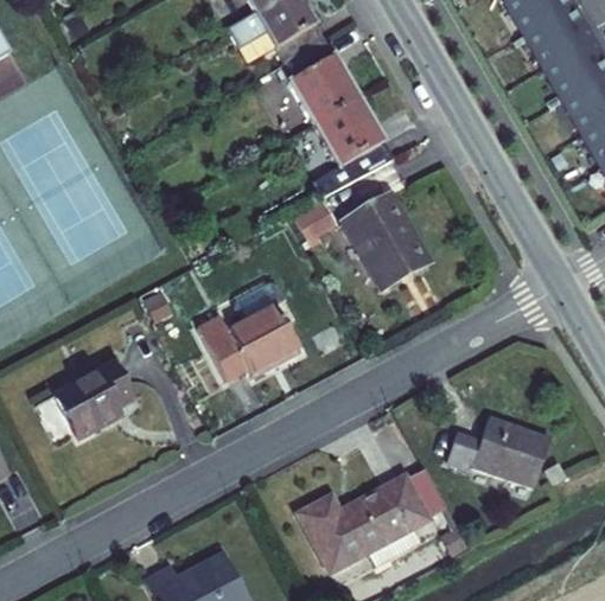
[(228,27),(239,45),(266,30),(276,46),(286,62),(325,39),(301,0),(274,0),(256,11),(228,27)]
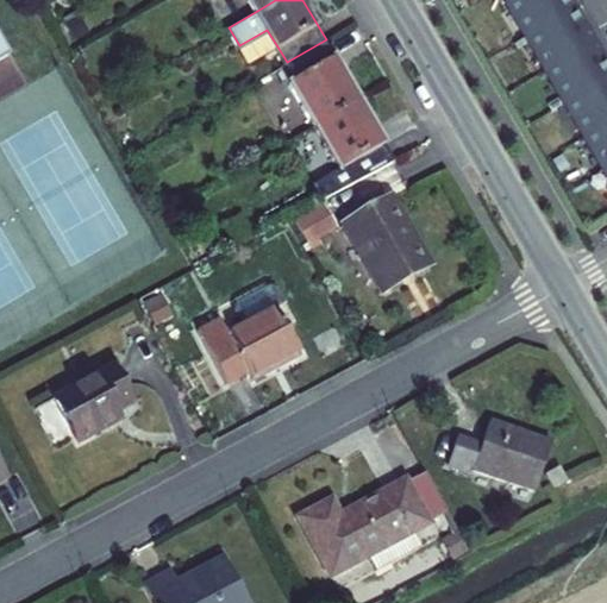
[(250,0),(257,11),(275,0),(250,0)]
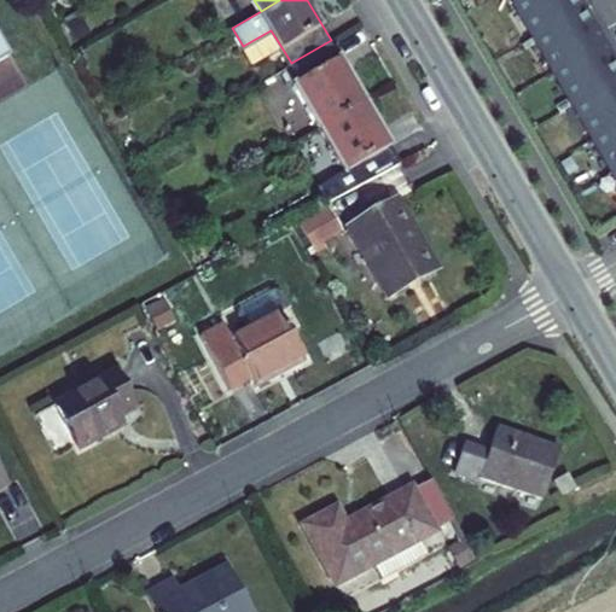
[(615,50),(586,0),(524,0),(615,153),(615,50)]
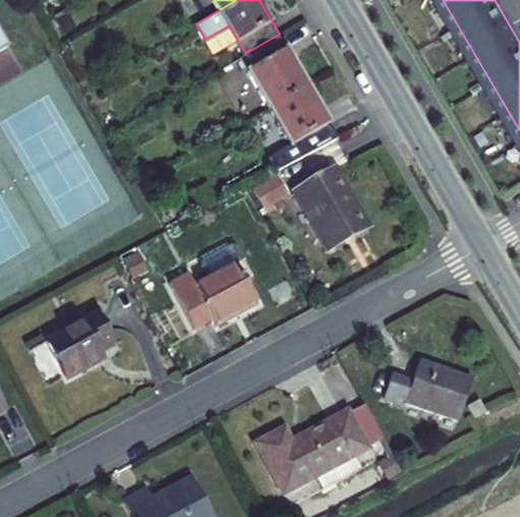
[(0,49),(10,44),(0,26),(0,49)]
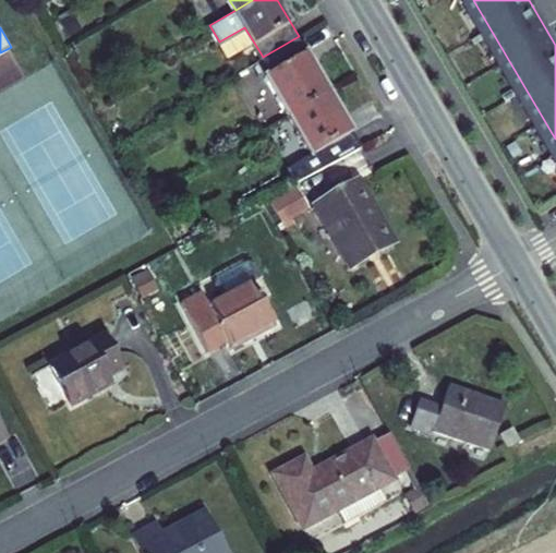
[(244,27),(219,41),(228,58),(254,43),(244,27)]
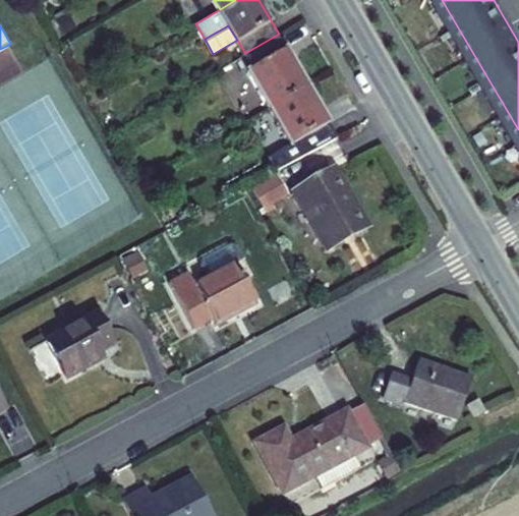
[(230,62),(239,77),(250,71),(270,106),(308,83),(279,34),(245,53),(230,62)]
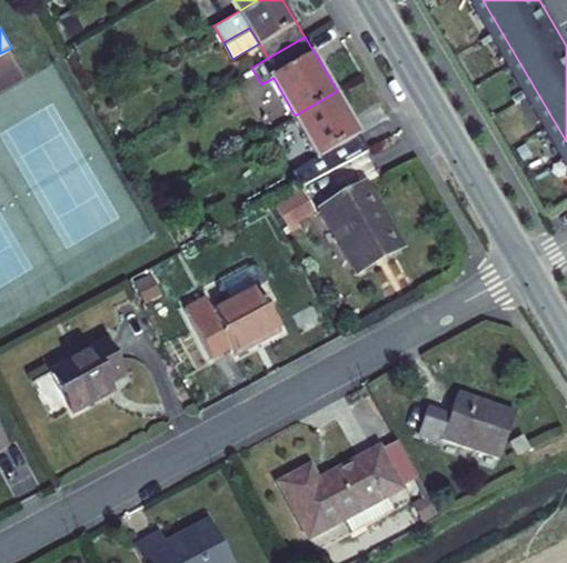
[(295,116),(274,78),(261,84),(284,122),(295,116)]
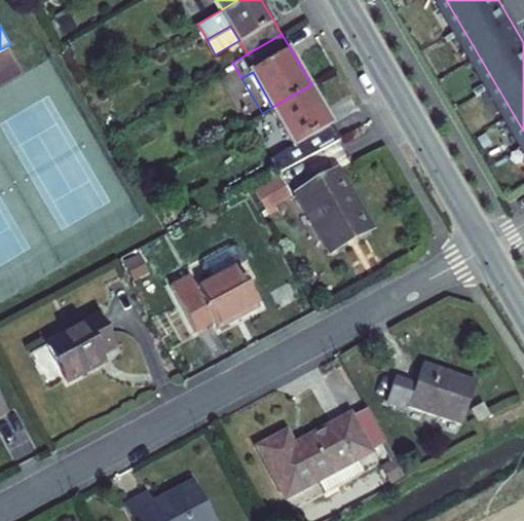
[(279,171),(287,166),(342,137),(311,84),(272,107),(294,144),(271,157),(279,171)]
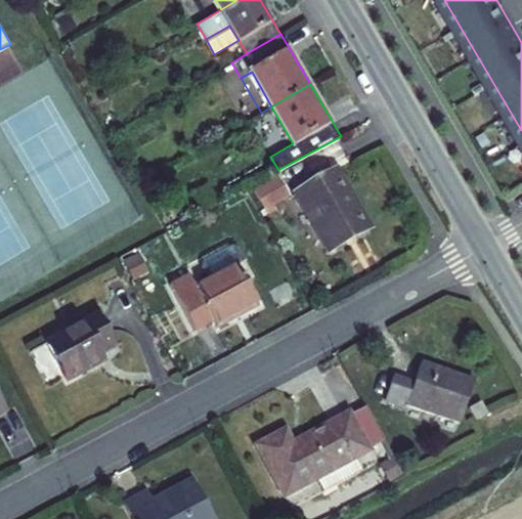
[(370,224),(337,168),(298,190),(331,247),(370,224)]
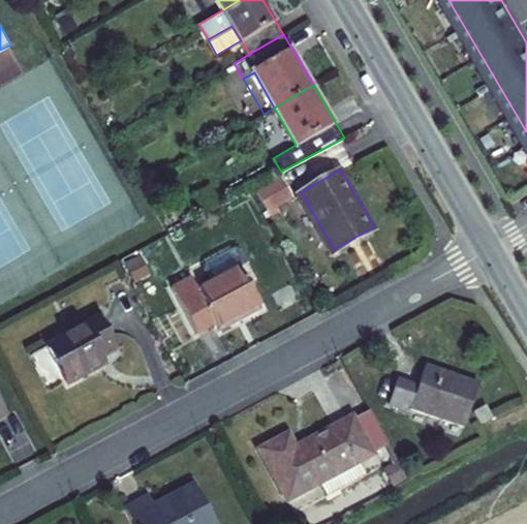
[(256,191),(272,212),(296,193),(279,173),(256,191)]
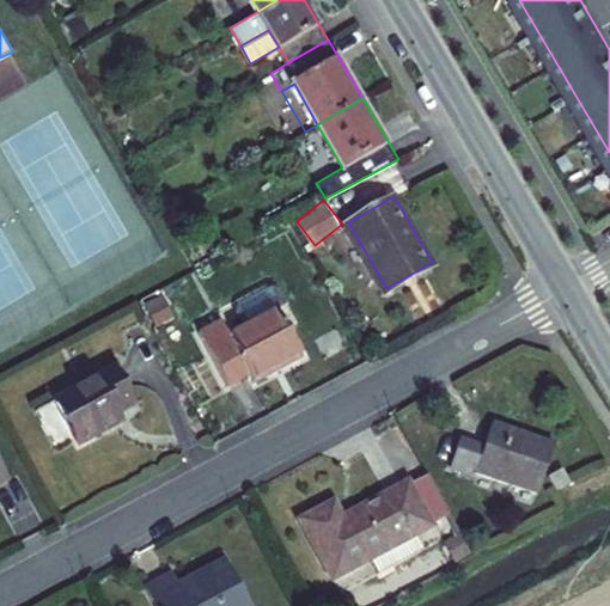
[(229,384),(250,372),(255,380),(304,354),(278,305),(230,330),(223,317),(200,329),(229,384)]
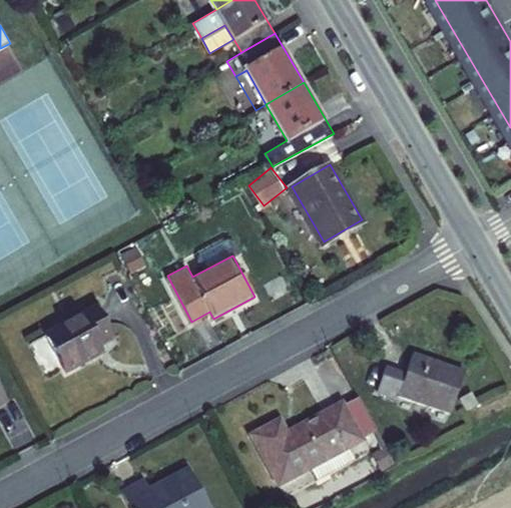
[(98,344),(112,337),(96,307),(47,333),(67,370),(102,352),(98,344)]
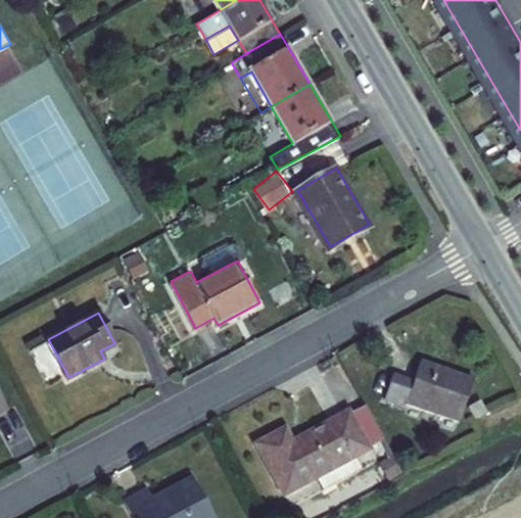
[(407,401),(460,419),(474,377),(422,359),(414,380),(393,373),(385,396),(406,404),(407,401)]
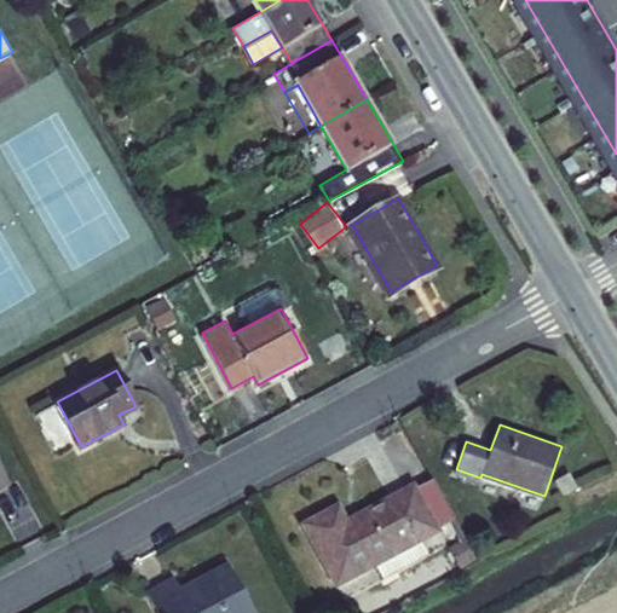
[(557,480),(563,492),(576,486),(570,473),(557,480)]
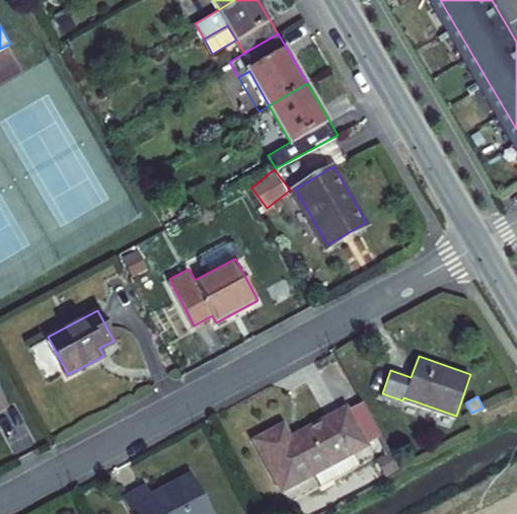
[(352,451),(364,444),(346,411),(289,440),(282,427),(257,441),(283,488),(313,471),(320,485),(350,469),(343,456),(352,451)]
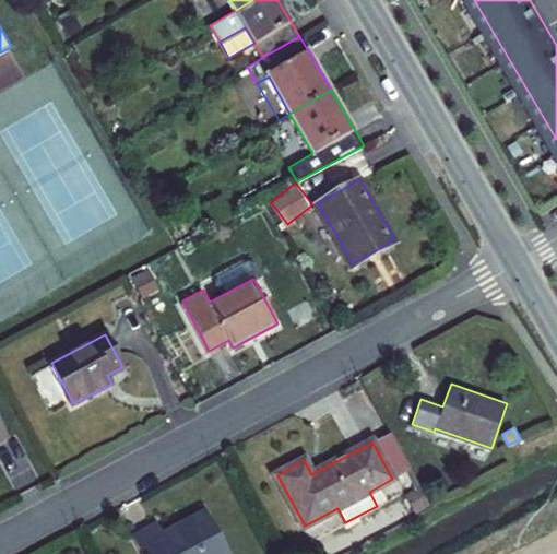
[(369,492),(377,506),(387,501),(379,486),(369,492)]
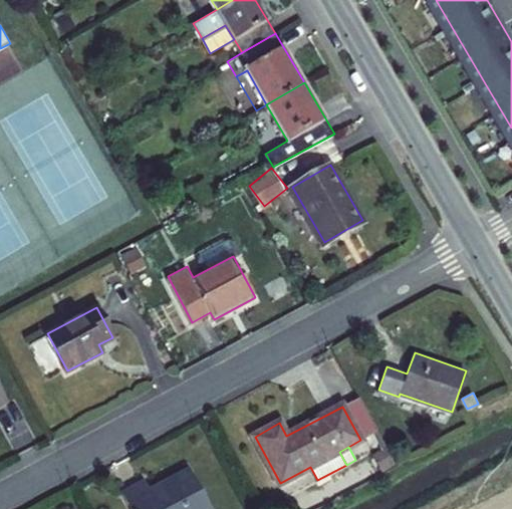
[(211,508),(190,469),(159,486),(161,490),(154,494),(151,490),(146,480),(122,492),(132,508),(211,508)]
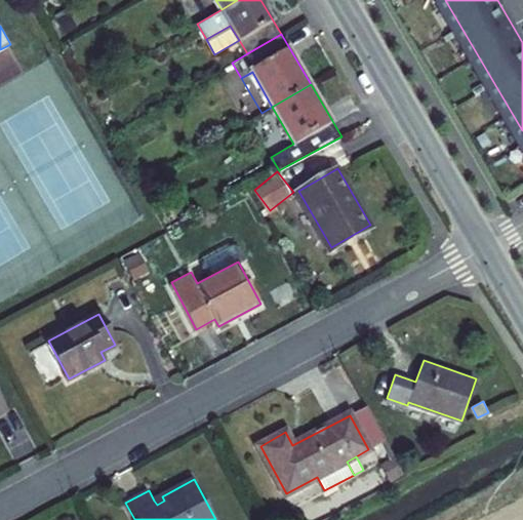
[(157,505),(164,501),(162,496),(154,501),(157,505)]
